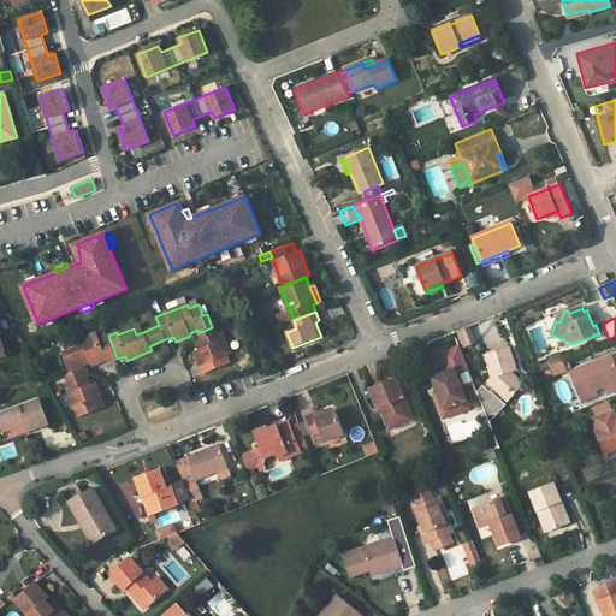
[(201,339),(196,342),(200,349),(195,351),(205,374),(230,365),(226,356),(230,355),(220,332),(218,333),(215,326),(212,327),(199,333),(201,339)]
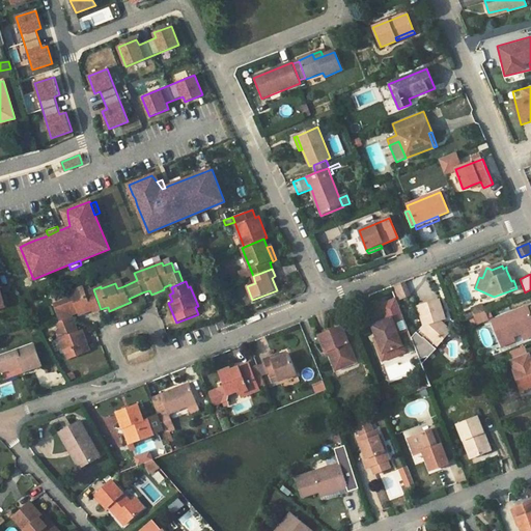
[(401,283),(393,286),(398,300),(407,297),(401,283)]
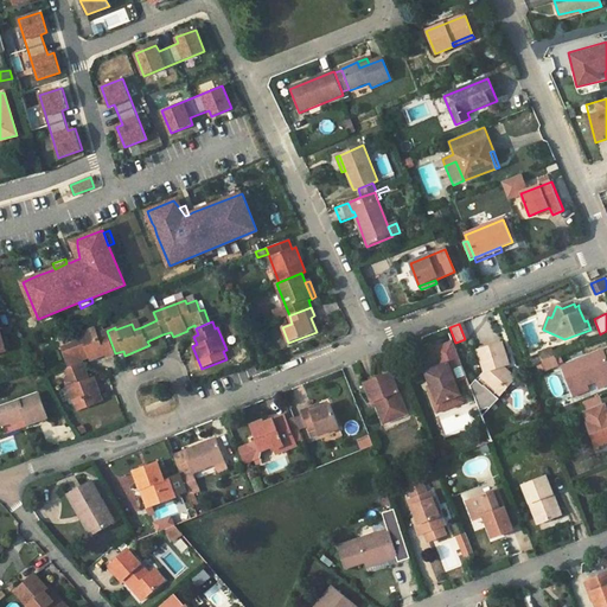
[(106,357),(115,353),(107,331),(97,333),(96,327),(78,334),(81,340),(74,343),(61,347),(69,368),(82,362),(82,359),(88,357),(89,359),(104,353),(106,357)]
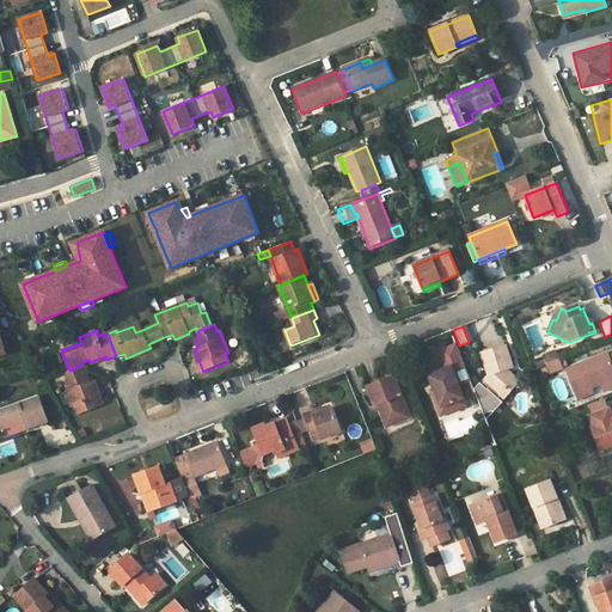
[(1,336),(5,350),(11,349),(6,335),(1,336)]
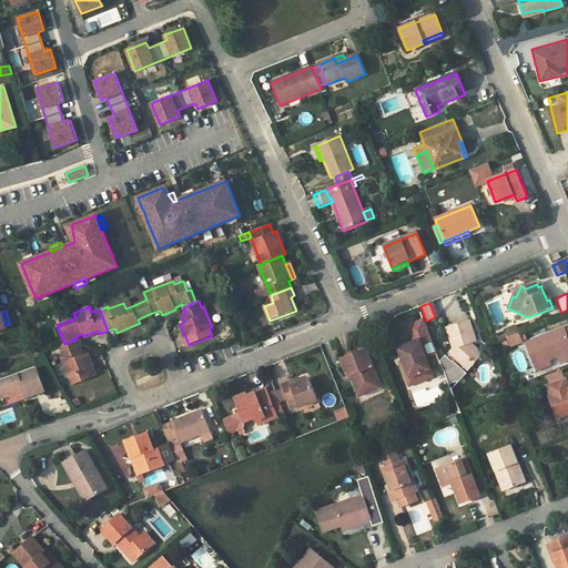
[(398,348),(403,361),(412,384),(424,379),(421,373),(432,369),(421,340),(430,336),(424,320),(407,326),(414,342),(398,348)]
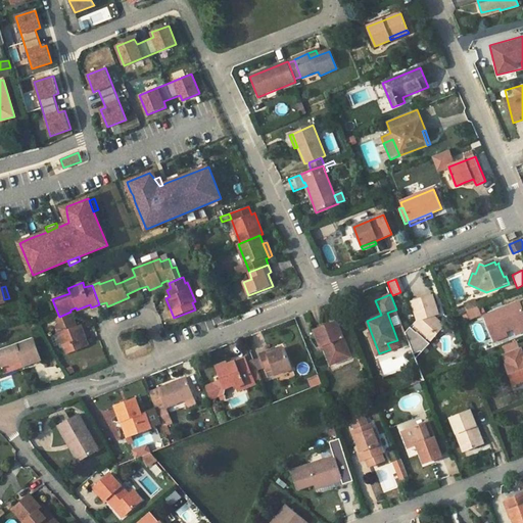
[(434,331),(437,334),(444,326),(436,319),(435,320),(434,316),(439,315),(433,295),(412,301),(418,321),(414,325),(428,338),(434,331)]
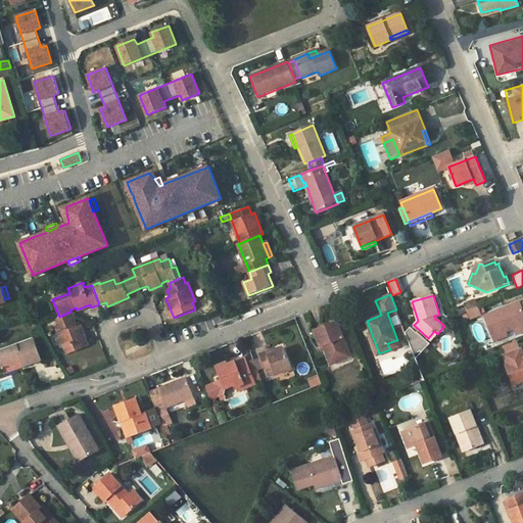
[(467,311),(476,306),(474,301),(465,304),(467,311)]
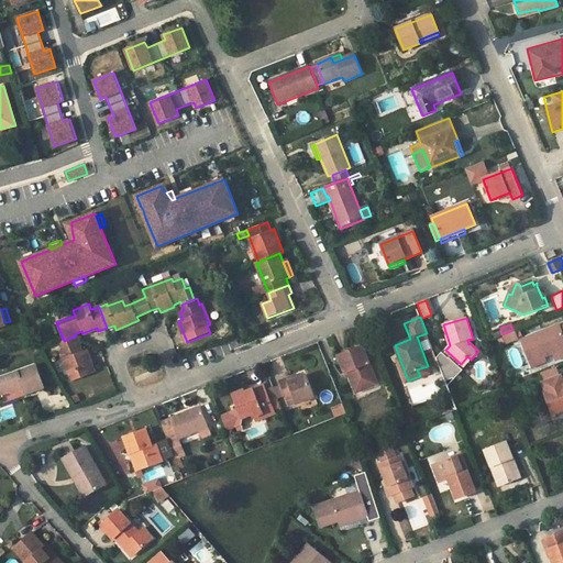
[(544,357),(553,354),(562,350),(562,327),(560,328),(559,326),(521,341),(529,363),(544,357)]
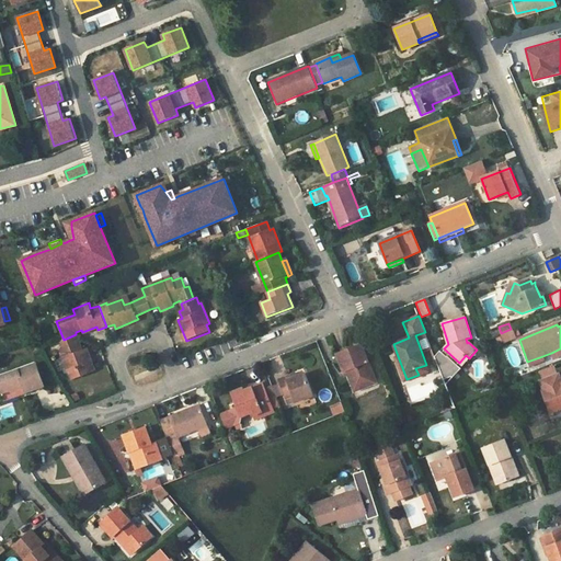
[(515,338),(511,329),(501,333),(504,342),(515,338)]
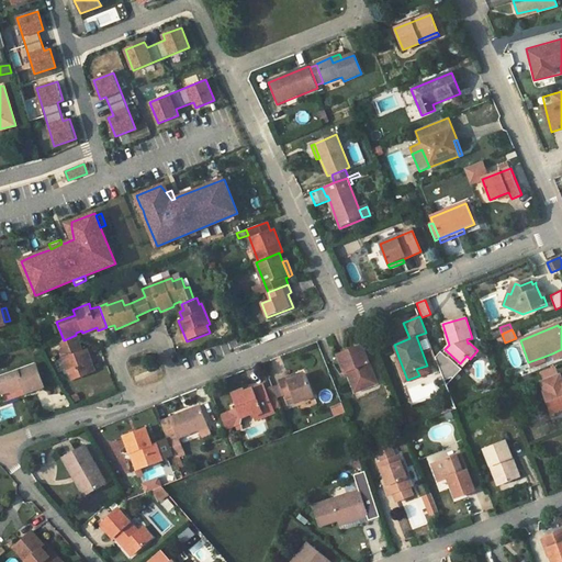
[(64,340),(60,341),(64,348),(62,349),(64,357),(63,358),(69,373),(70,372),(72,381),(96,372),(86,348),(82,350),(76,335),(64,340)]
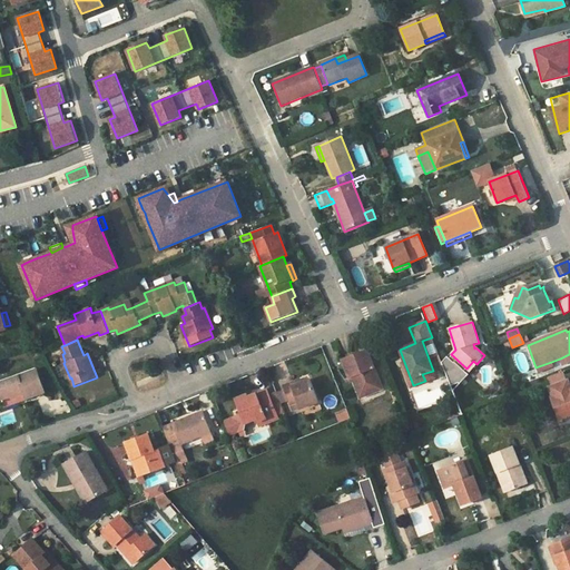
[(367,391),(369,394),(382,390),(367,350),(342,360),(350,379),(352,377),(359,394),(367,391)]
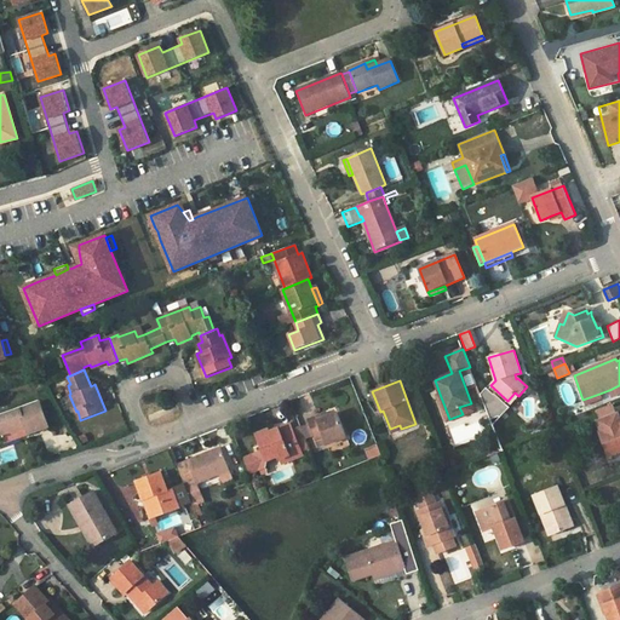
[(515,392),(507,401),(511,405),(518,396),(515,392)]
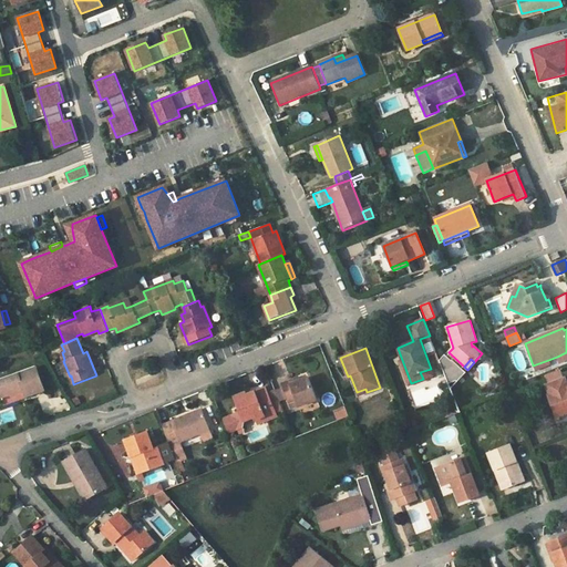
[(411,383),(402,360),(399,361),(409,385),(411,383)]
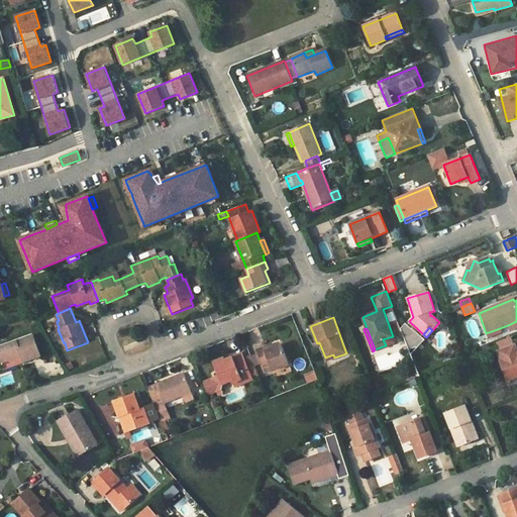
[(500,328),(486,333),(489,338),(502,333),(500,328)]
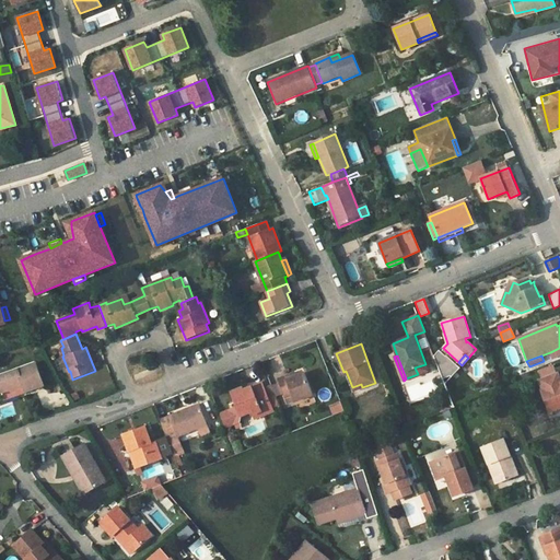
[(24,387),(25,392),(44,385),(36,364),(0,376),(0,386),(3,395),(24,387)]
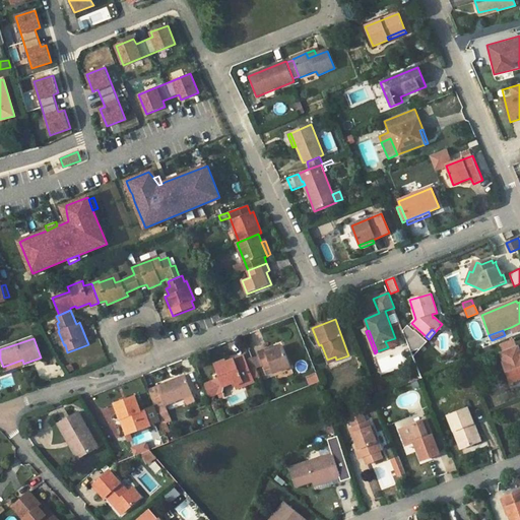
[(397,344),(395,338),(385,341),(388,347),(397,344)]
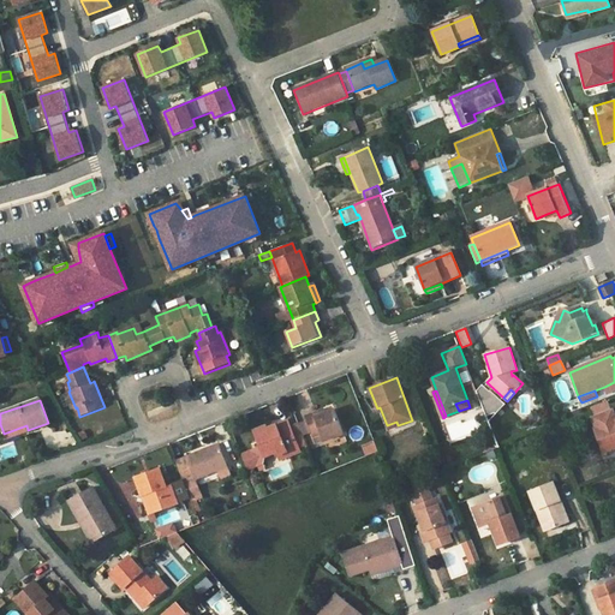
[(334,410),(323,413),(315,417),(314,413),(304,417),(306,422),(310,431),(312,437),(321,434),(323,440),(323,441),(344,434),(334,410)]
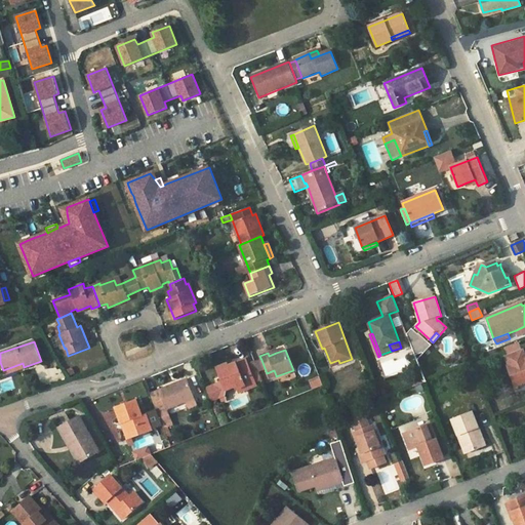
[(524,359),(521,361),(517,352),(503,357),(508,366),(507,366),(514,384),(524,379),(524,359)]
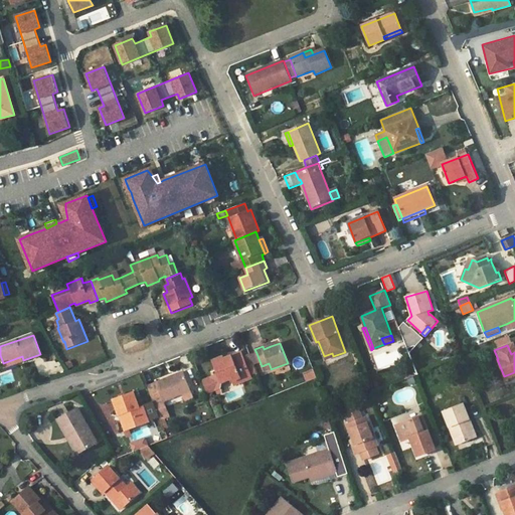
[(239,378),(240,382),(251,378),(250,376),(242,358),(241,353),(223,360),(223,358),(213,362),(219,375),(209,379),(214,391),(216,390),(218,394),(222,393),(220,389),(222,382),(231,378),(233,381),(239,378)]
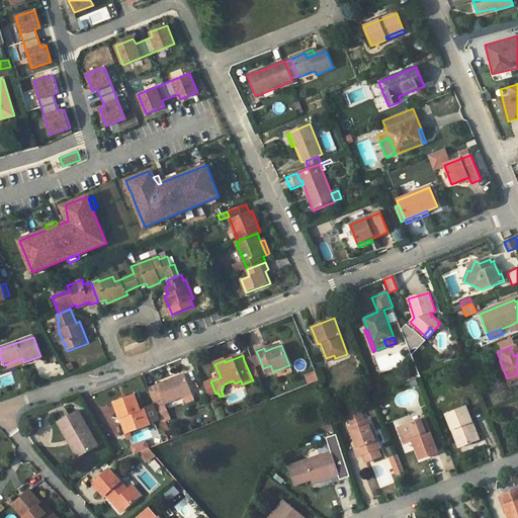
[(258,355),(251,358),(255,366),(261,363),(258,355)]
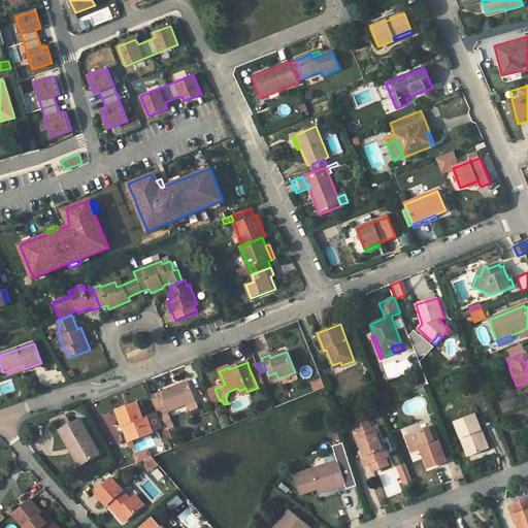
[(256,364),(249,367),(257,386),(264,384),(260,373),(256,365),(256,364)]
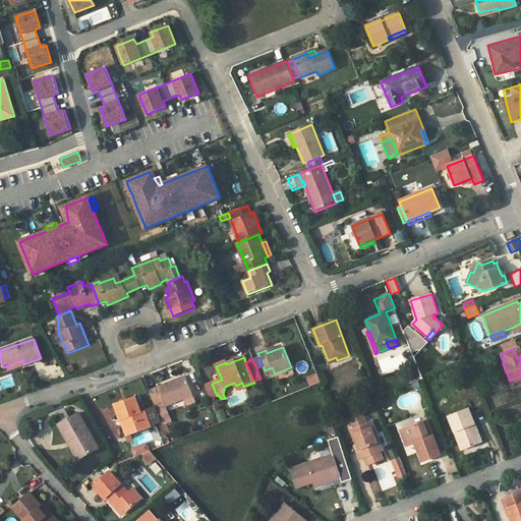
[(4,370),(23,364),(22,360),(3,367),(4,370)]
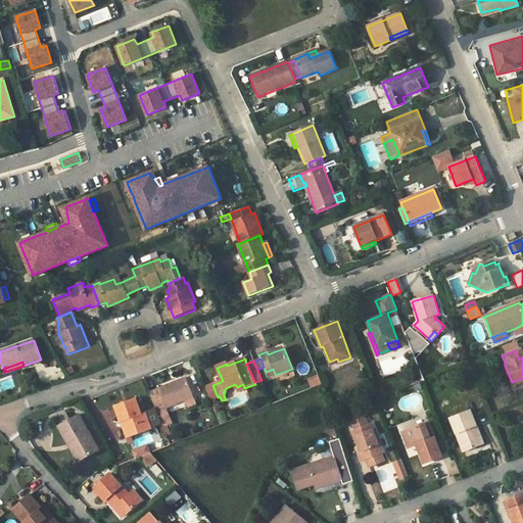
[(410,379),(412,385),(424,381),(419,369),(414,371),(416,377),(410,379)]
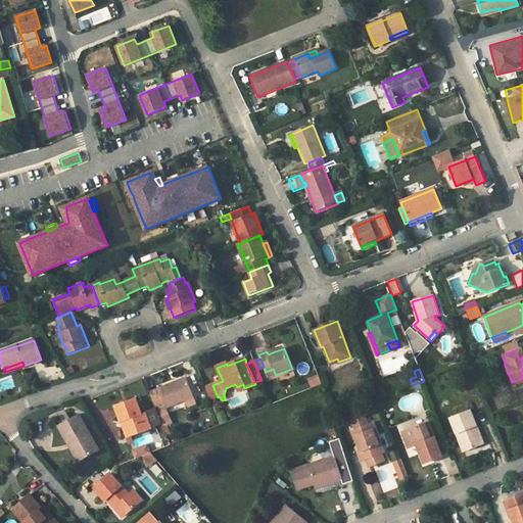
[(310,378),(313,387),(322,384),(319,375),(310,378)]
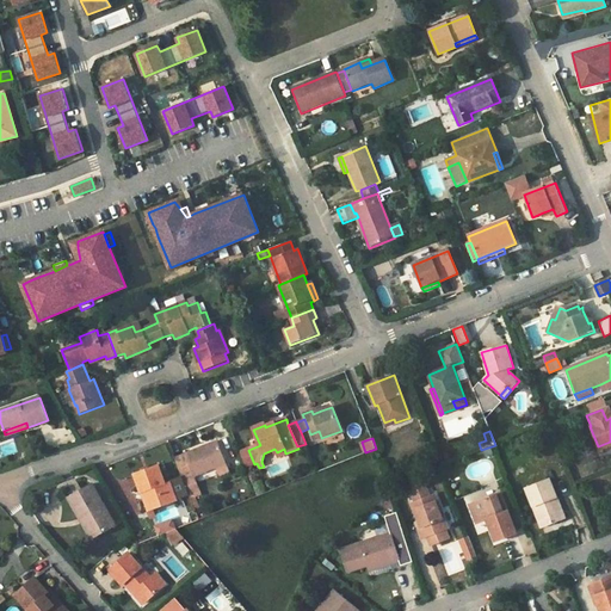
[(183,481),(195,477),(215,468),(218,476),(230,473),(217,442),(173,458),(181,477),(183,481)]
